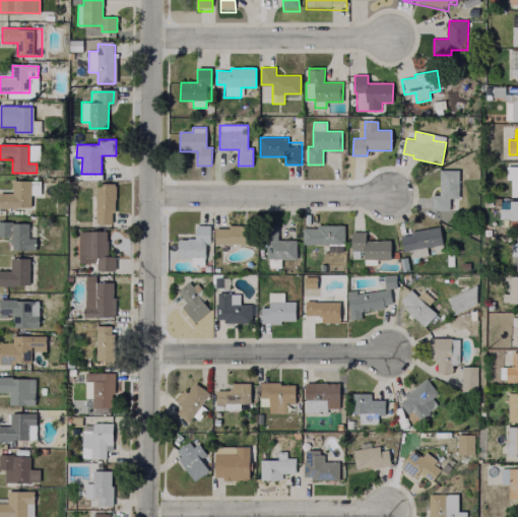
[(459,171),(459,199),(451,199),(451,211),(434,211),(434,196),(440,196),(441,170),(459,171)]
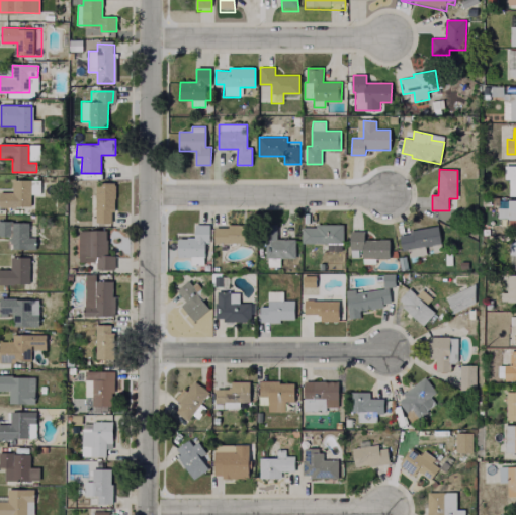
[(515,171),(506,172),(506,183),(510,183),(510,200),(515,200),(515,171)]
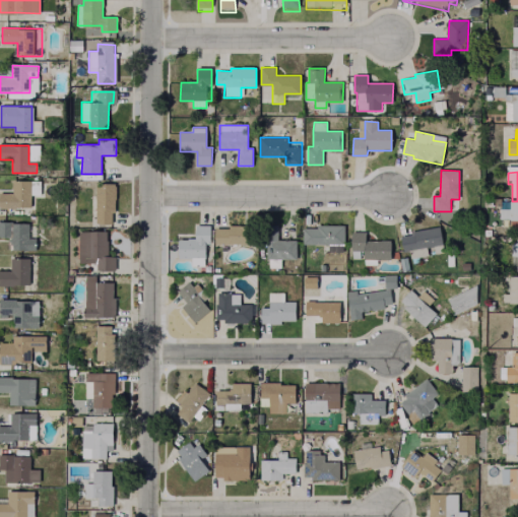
[(41,182),(41,194),(30,194),(30,209),(0,209),(0,194),(12,194),(13,182),(41,182)]
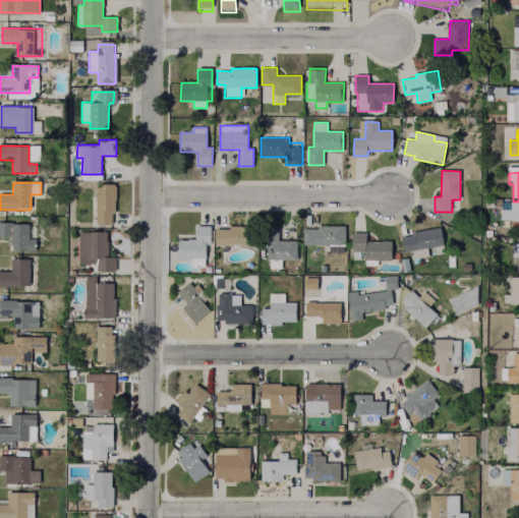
[(116,186),(116,224),(97,223),(97,217),(91,217),(91,195),(96,195),(97,186),(116,186)]
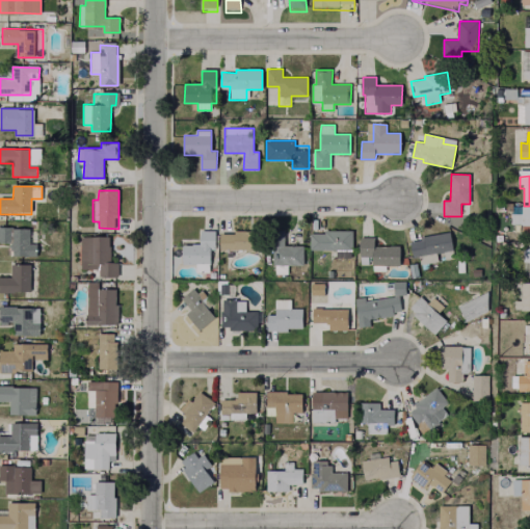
[(529,232),(523,232),(523,225),(512,225),(512,213),(523,214),(524,208),(529,208),(529,232)]
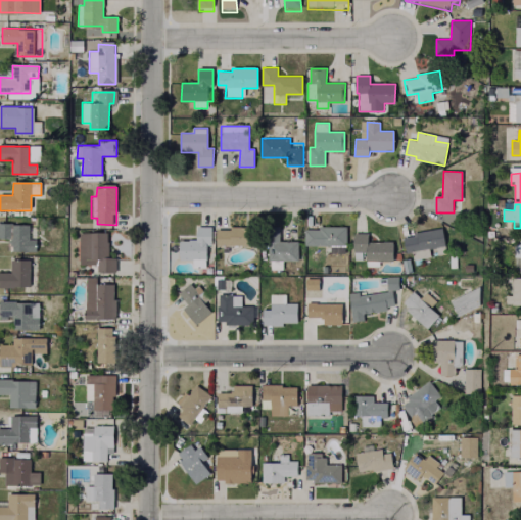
[(36,240),(37,251),(10,251),(10,238),(0,238),(0,224),(30,225),(30,240),(36,240)]
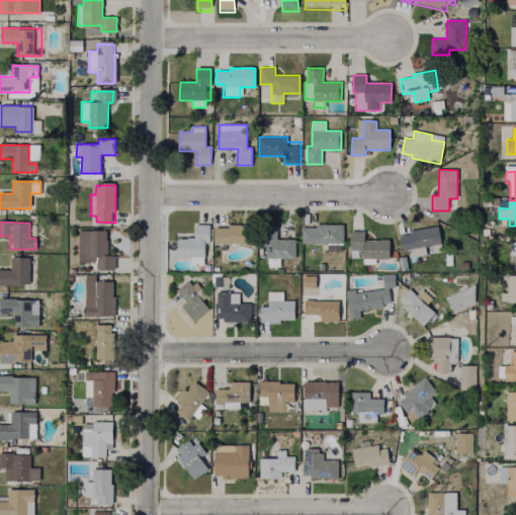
[(209,225),(209,243),(204,243),(204,266),(191,266),(191,258),(178,258),(179,239),(195,239),(196,225),(209,225)]
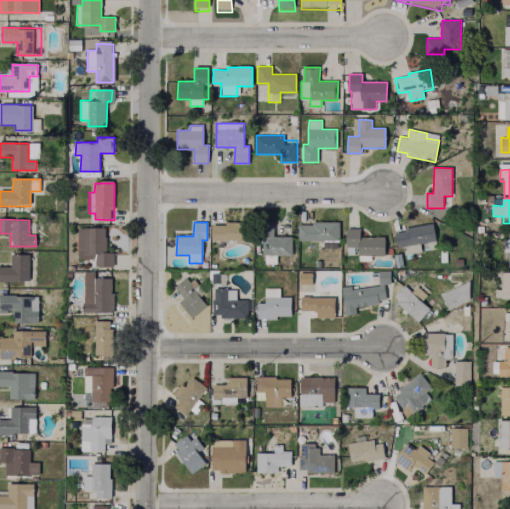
[(340,222),(340,249),(324,249),(324,241),(299,241),(300,224),(313,225),(313,222),(340,222)]
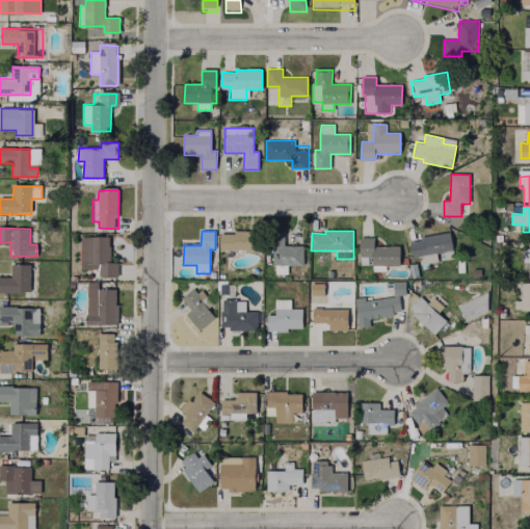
[(261,232),(261,250),(220,250),(220,235),(235,235),(235,232),(261,232)]
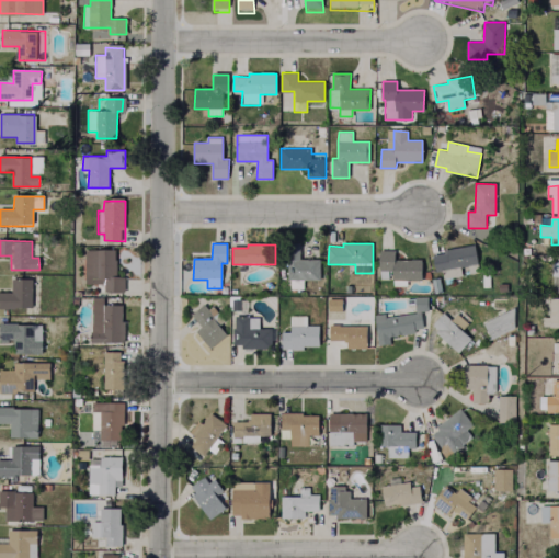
[(321,260),(320,281),(304,281),(304,289),(291,289),(291,279),(288,279),(288,261),(284,261),(284,246),(299,246),(299,260),(321,260)]
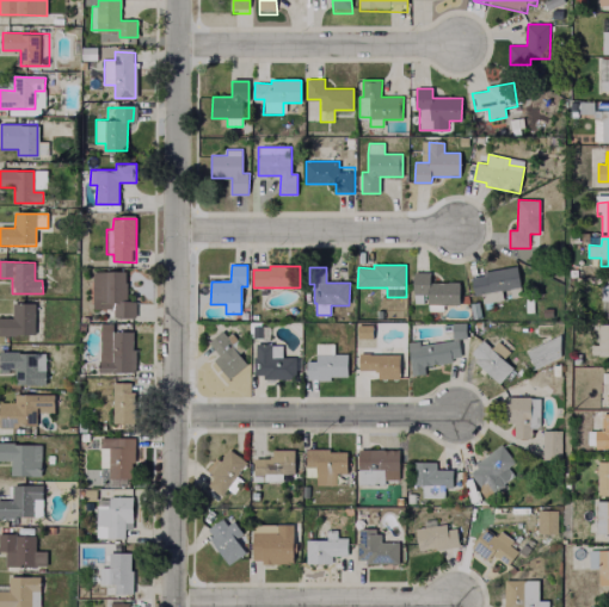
[(517,268),(521,299),(514,299),(512,290),(503,291),(504,303),(484,305),(483,295),(474,296),(473,278),(488,276),(488,272),(517,268)]
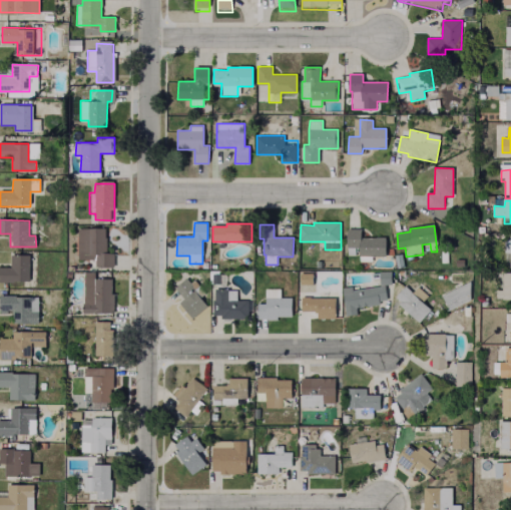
[(386,237),(385,257),(374,257),(374,262),(360,262),(360,255),(348,255),(348,229),(362,229),(362,237),(386,237)]
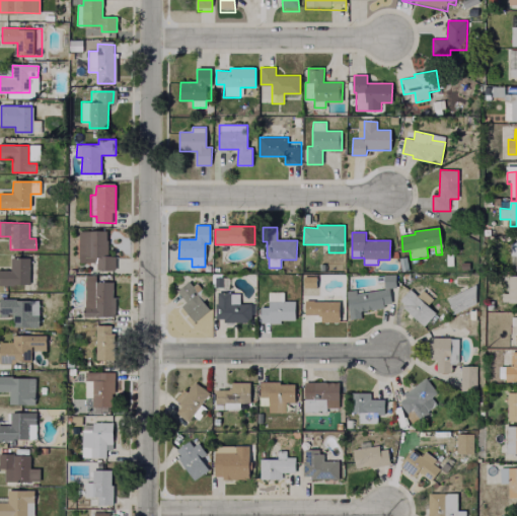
[(114,255),(114,270),(89,270),(90,258),(82,258),(82,235),(109,235),(109,255),(114,255)]
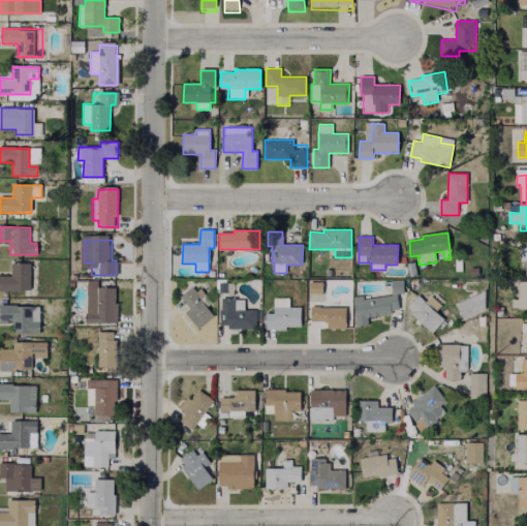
[(31,265),(30,291),(0,291),(0,276),(10,276),(11,265),(31,265)]
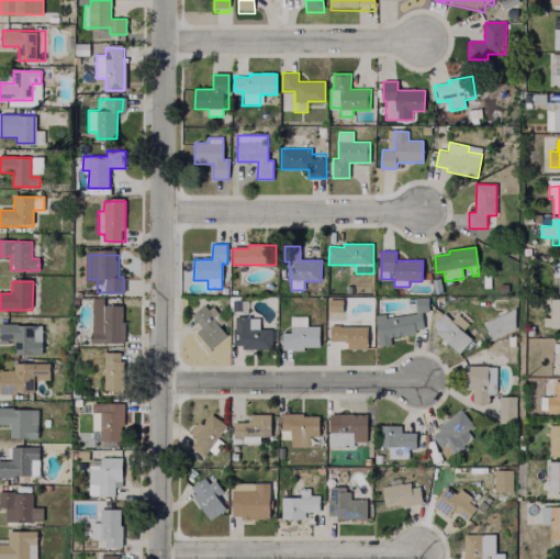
[(124,305),(124,342),(92,342),(93,303),(93,300),(104,300),(104,305),(124,305)]
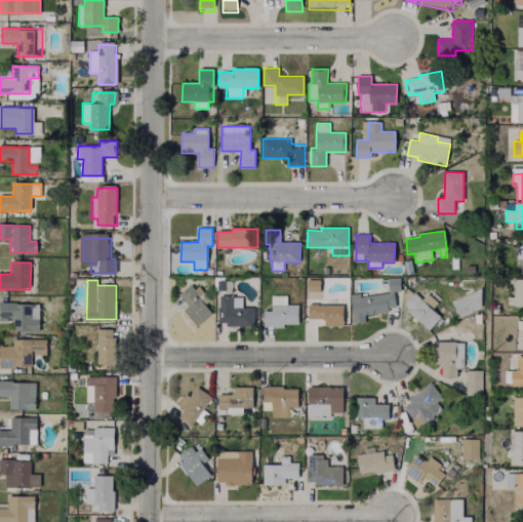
[(401,291),(391,291),(390,282),(401,282),(401,291)]
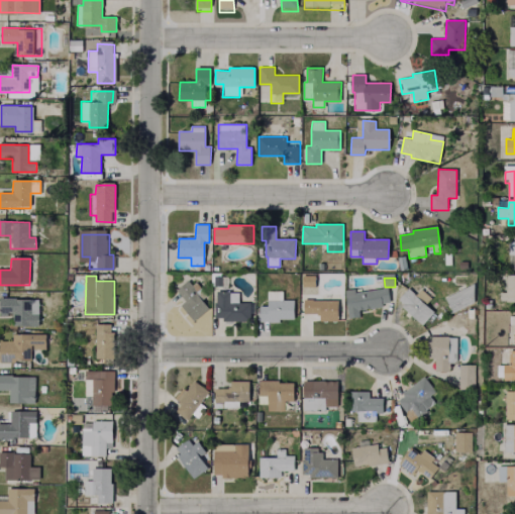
[(514,302),(501,302),(501,292),(508,292),(508,278),(514,278),(514,302)]
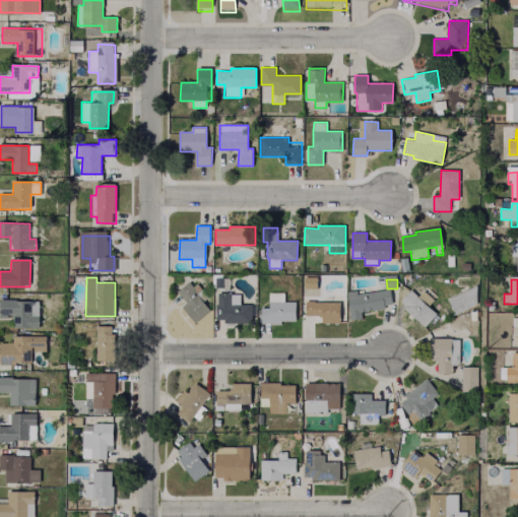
[(210,312),(196,322),(184,306),(187,303),(178,291),(189,282),(210,312)]
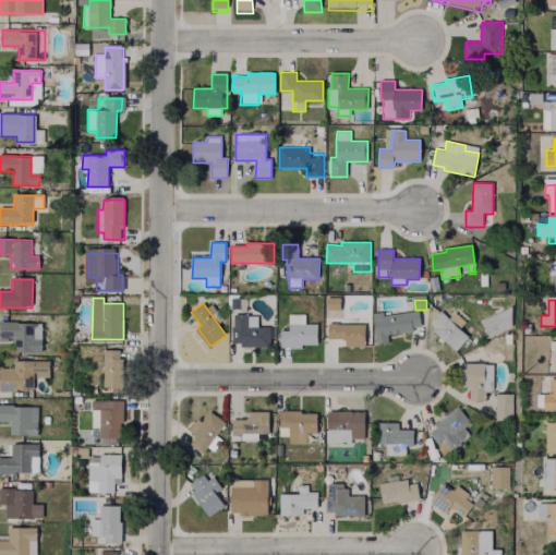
[(512,329),(490,340),(482,322),(512,308),(512,329)]
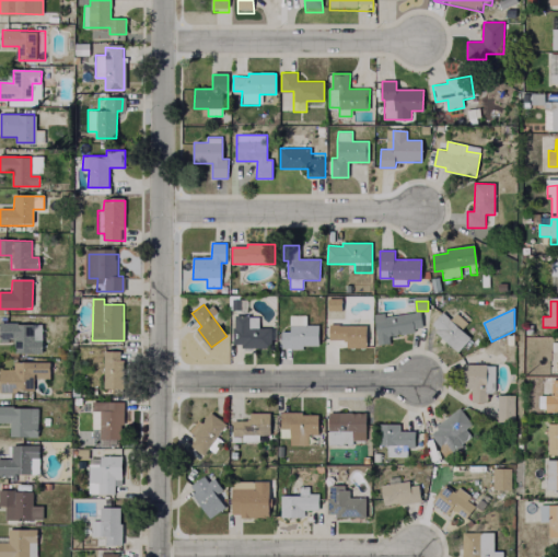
[(419,312),(422,328),(414,329),(415,333),(380,338),(375,315),(385,313),(386,317),(419,312)]
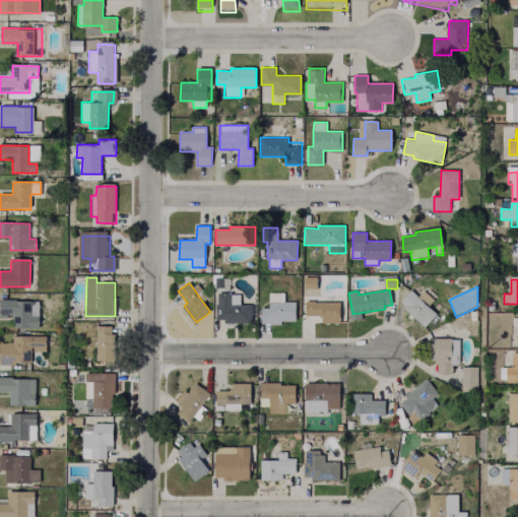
[(437,315),(426,328),(404,309),(406,307),(401,302),(411,292),(437,315)]
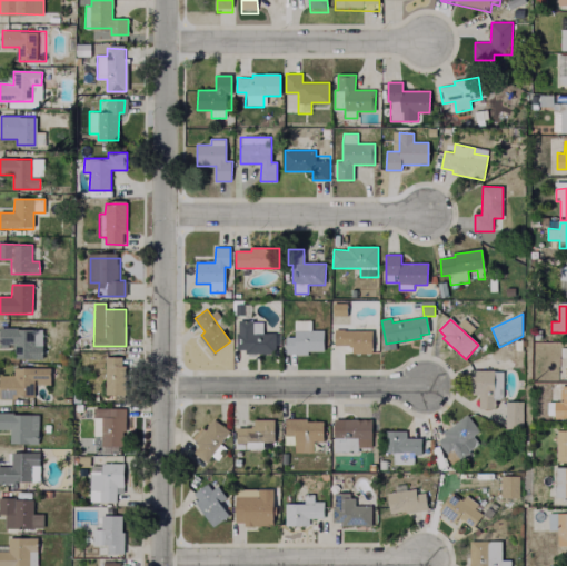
[(277,335),(277,354),(246,354),(246,350),(238,350),(239,320),(255,320),(254,334),(277,335)]
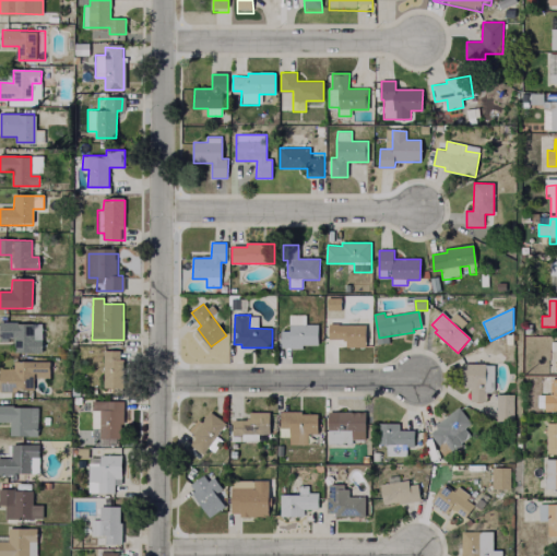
[(313,324),(313,335),(304,335),(304,349),(282,349),(282,331),(289,331),(289,315),(304,315),(303,324),(313,324)]
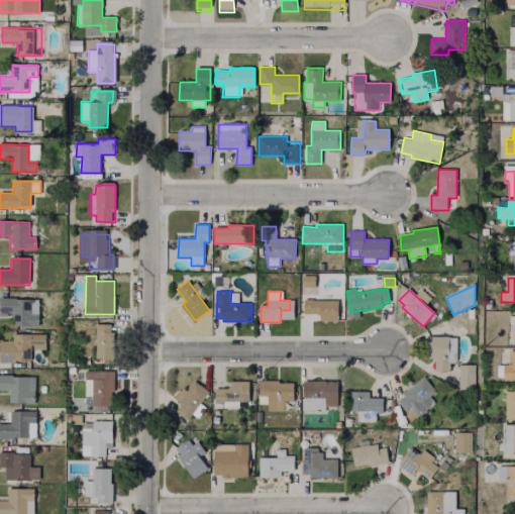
[(416,299),(427,307),(432,301),(421,293),(416,299)]
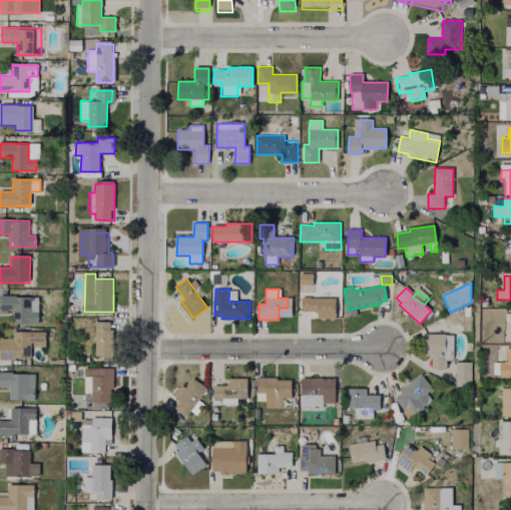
[(0,298),(38,298),(38,324),(15,324),(15,312),(0,312),(0,298)]
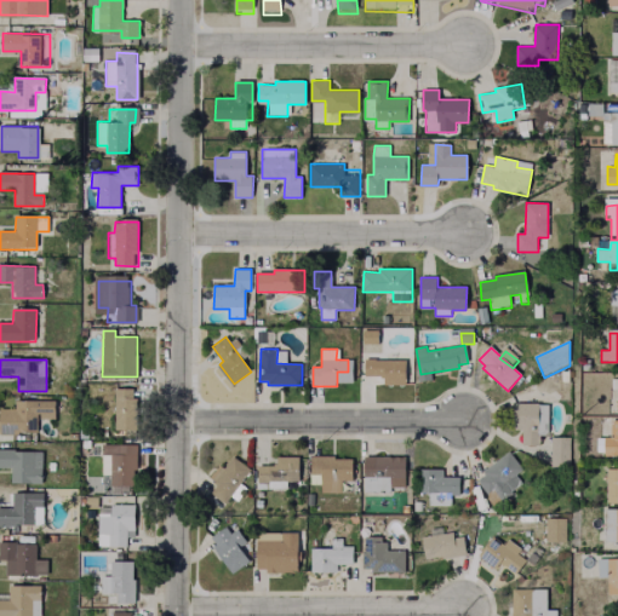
[(406,361),(406,386),(385,386),(385,383),(376,383),(376,376),(365,376),(365,360),(406,361)]
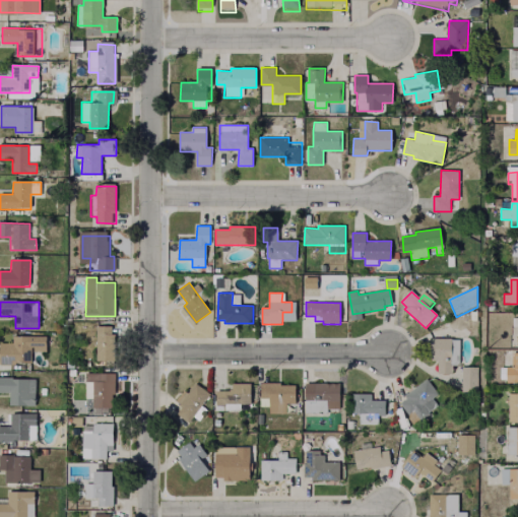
[(114,328),(114,361),(98,361),(98,327),(114,328)]
